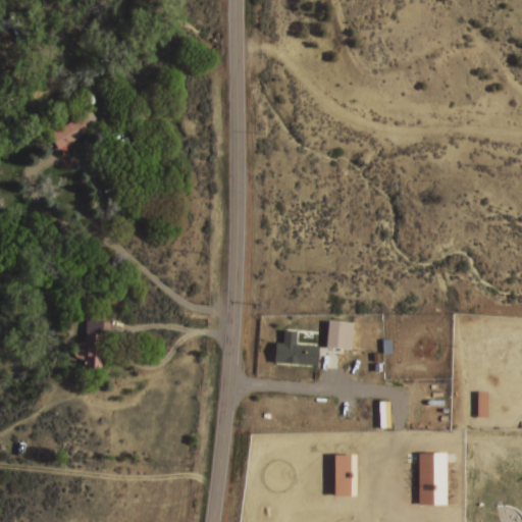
[(94,135),(86,117),(51,134),(59,150),(94,135)]
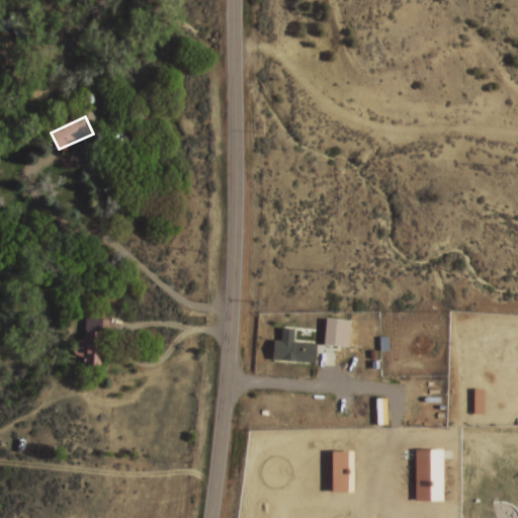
[(83,341),(72,341),(72,358),(81,358),(82,366),(95,366),(95,331),(101,331),(101,318),(83,318),(83,341)]
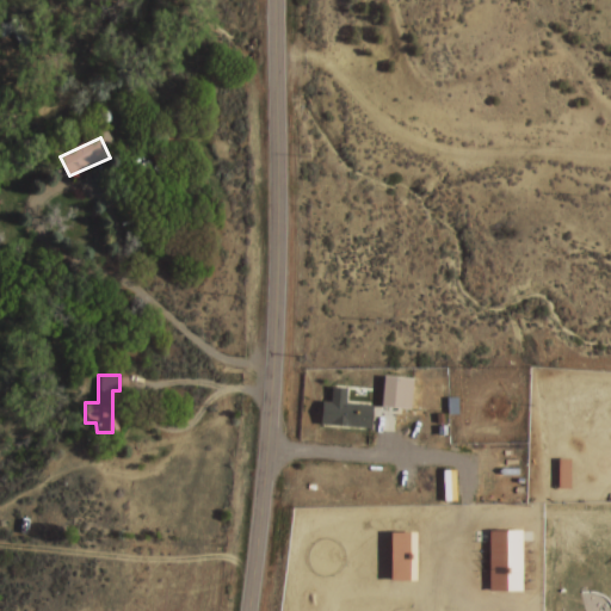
[(412,408),(412,378),(381,377),(381,408),(412,408)]
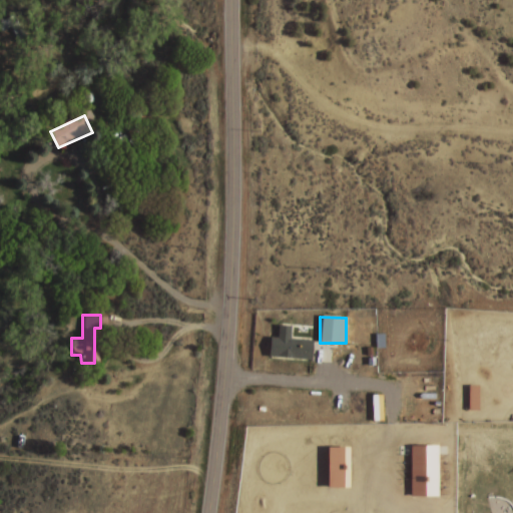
[(312,359),(313,340),(290,340),(291,325),(278,325),(278,338),(269,338),(268,358),(312,359)]
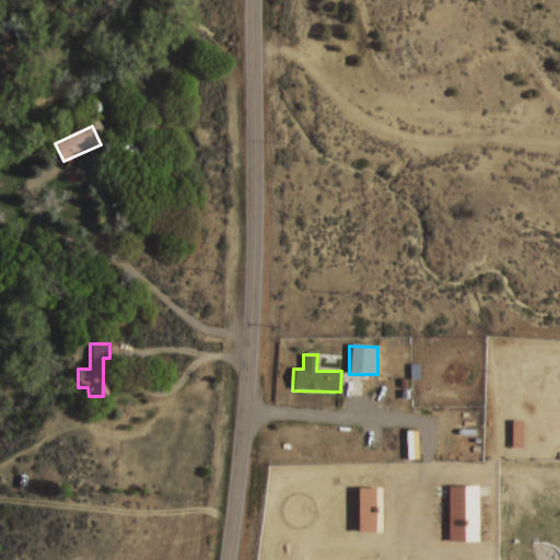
[(35,489),(36,478),(14,478),(14,489),(35,489)]
